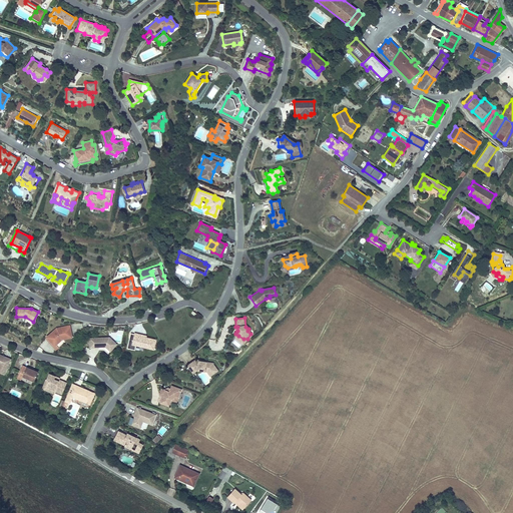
[(73,338),(72,328),(59,329),(48,337),(55,346),(56,345),(63,341),(63,339),(73,338)]
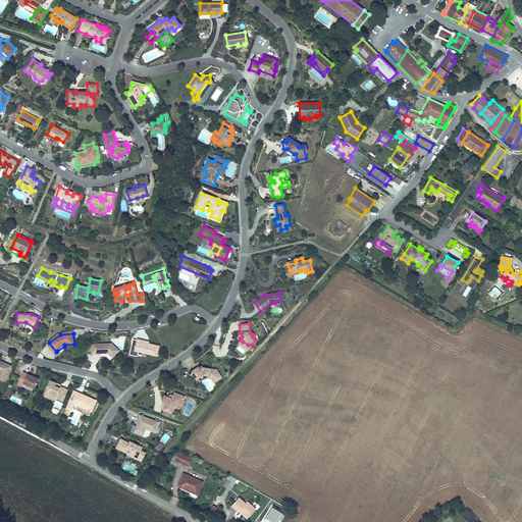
[(137,340),(133,338),(129,354),(138,356),(139,352),(134,351),(137,340)]
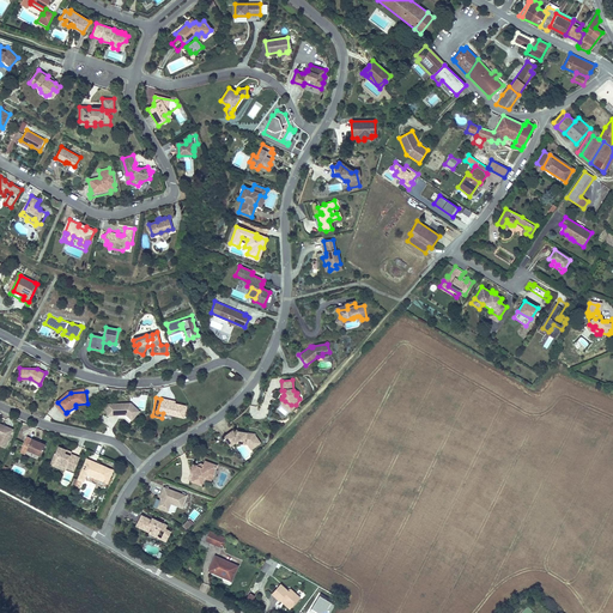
[(184,418),(188,406),(175,402),(167,400),(167,399),(161,398),(161,399),(157,412),(163,413),(184,418)]
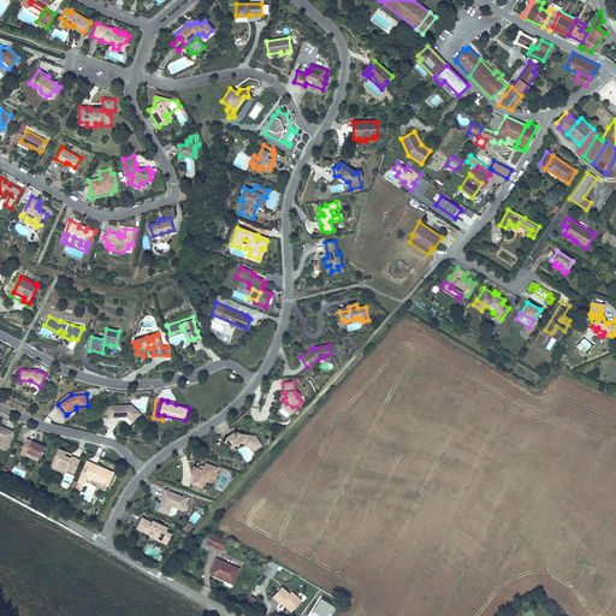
[(66,415),(58,404),(57,406),(67,421),(71,419),(67,414),(66,415)]
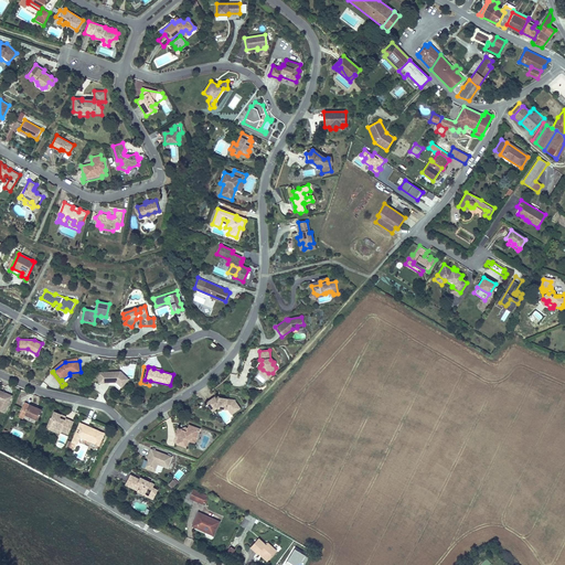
[(120,371),(98,372),(99,384),(114,383),(116,383),(121,387),(129,379),(120,371)]
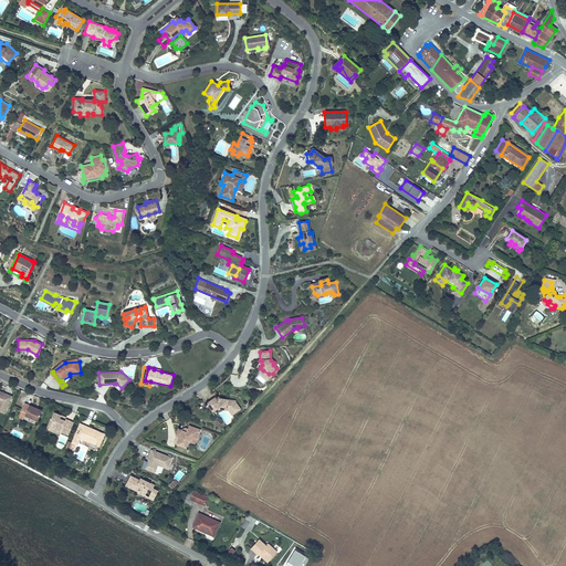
[(0,409),(4,412),(12,395),(3,391),(2,394),(1,392),(1,391),(0,390),(0,409)]
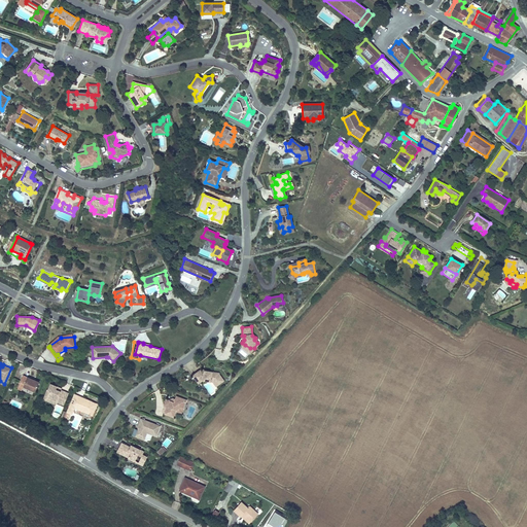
[(219,377),(216,373),(198,370),(190,375),(197,383),(201,380),(209,381),(209,379),(215,380),(219,377)]
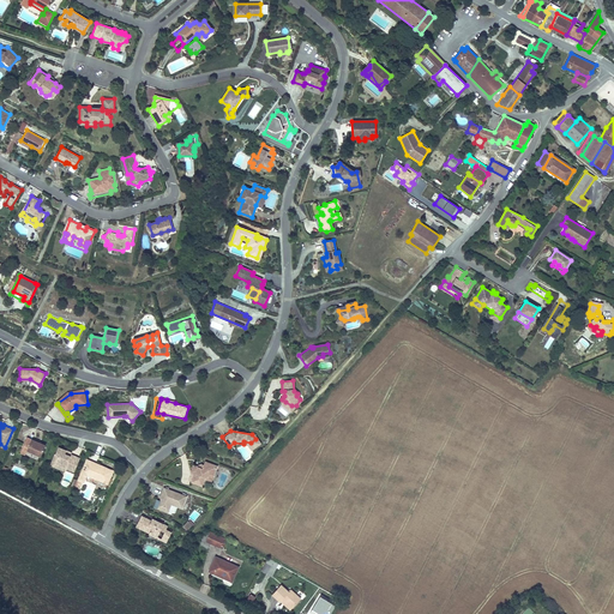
[(41,455),(44,444),(26,435),(22,447),(26,449),(41,455)]
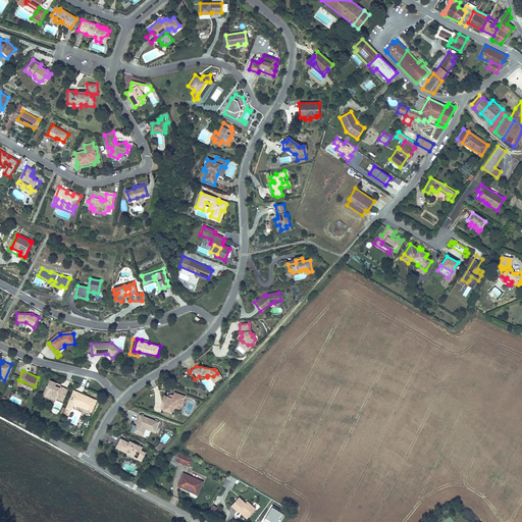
[(212,381),(219,376),(217,373),(213,376),(207,375),(207,377),(209,377),(212,381)]
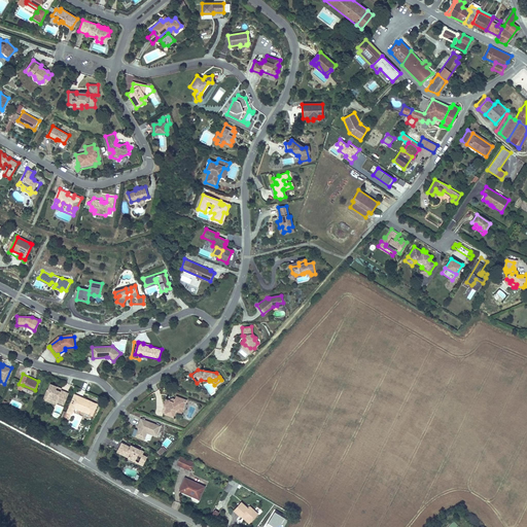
[(64,403),(68,392),(61,389),(61,387),(59,386),(59,387),(57,386),(57,385),(49,382),(44,394),(50,397),(49,400),(55,402),(56,400),(64,403)]
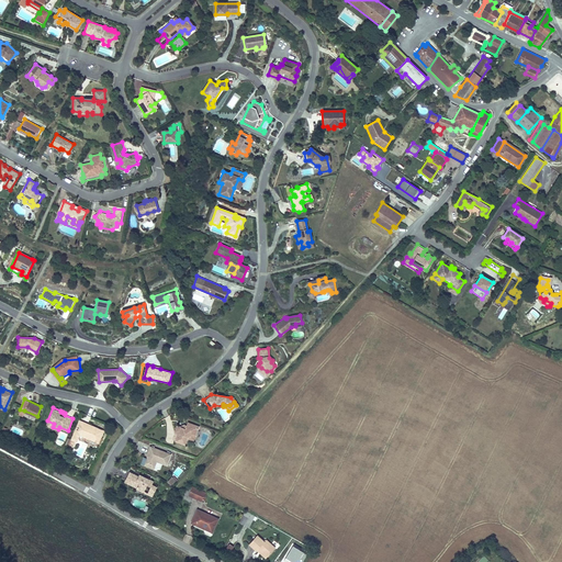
[(98,442),(103,431),(89,425),(89,424),(85,422),(79,434),(98,442)]
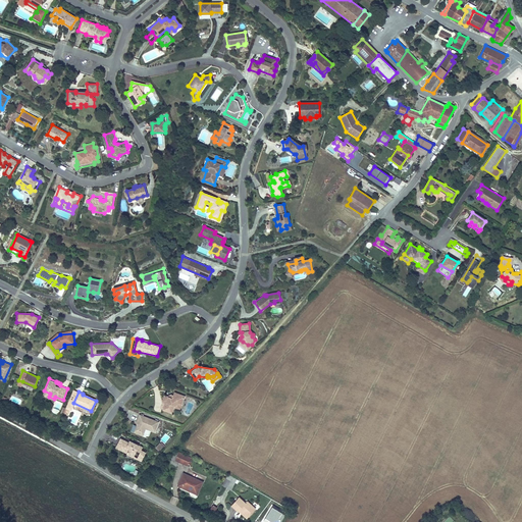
[(180,405),(184,397),(173,393),(172,396),(170,396),(169,399),(164,397),(162,402),(165,404),(163,410),(171,413),(173,408),(174,408),(175,405),(177,404),(180,405)]
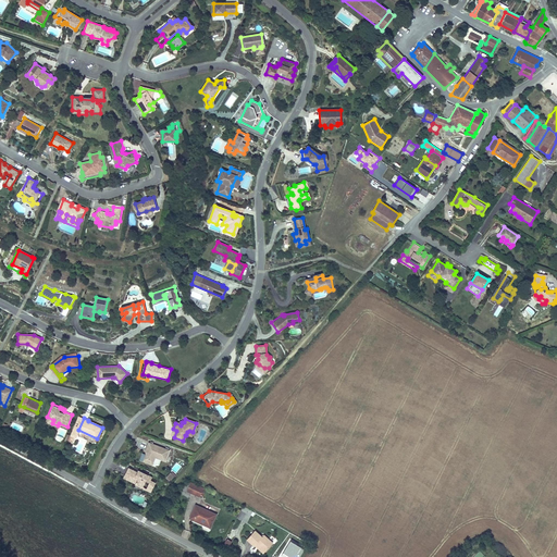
[(166,462),(171,452),(150,444),(147,452),(149,452),(145,462),(153,466),(157,458),(166,462)]
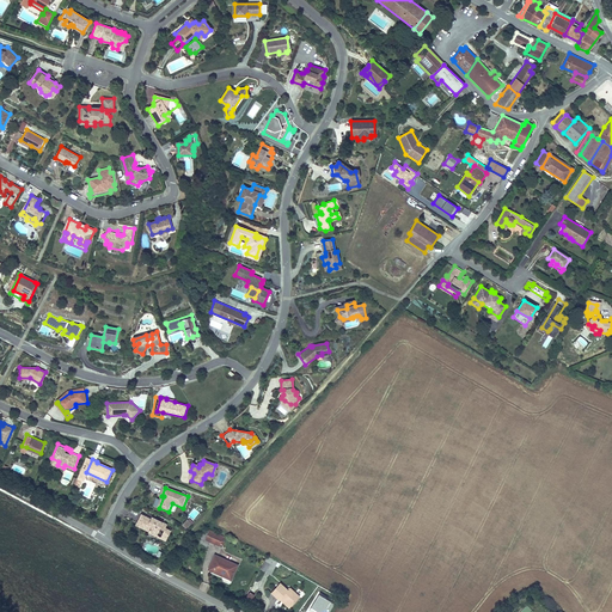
[(166,528),(167,526),(158,521),(157,522),(151,520),(142,515),(138,526),(150,532),(150,533),(158,537),(161,530),(165,531),(164,534),(169,537),(171,532),(166,528)]
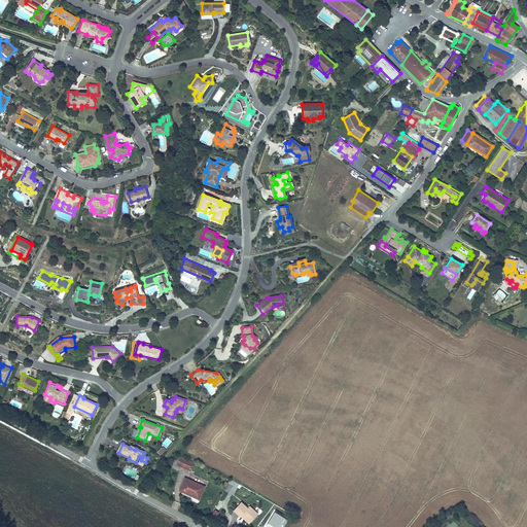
[(163,446),(156,451),(161,455),(166,450),(163,446)]
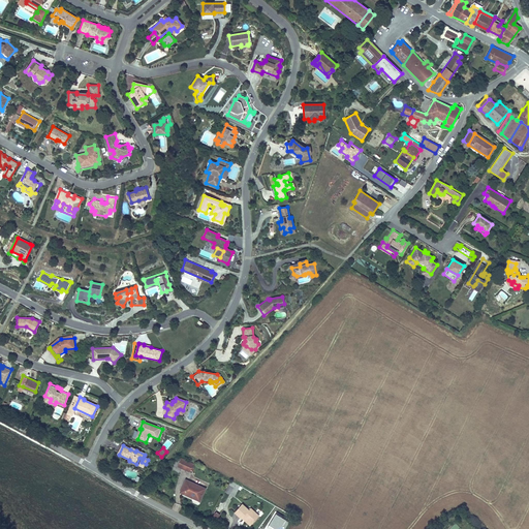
[(180,471),(182,468),(178,465),(182,458),(180,457),(172,467),(180,471)]
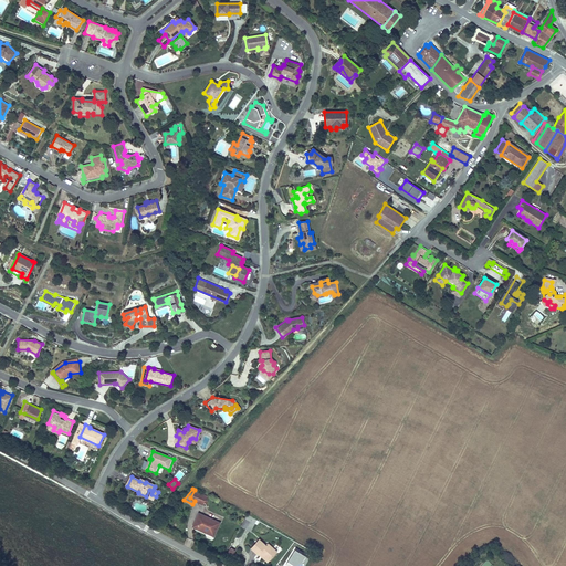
[(190,498),(195,501),(203,504),(206,499),(208,500),(210,496),(195,489),(195,490),(190,498)]
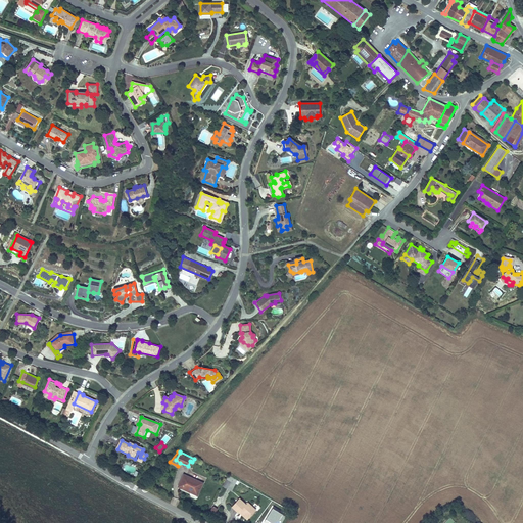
[(202,481),(183,473),(178,485),(197,493),(202,481)]
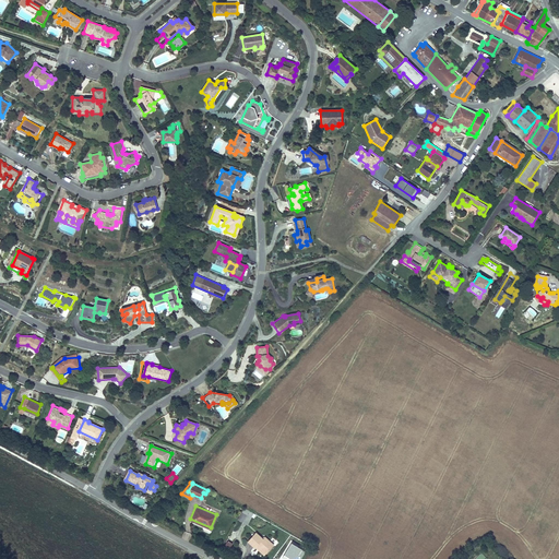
[(241,511),(237,518),(241,521),(246,513),(241,511)]
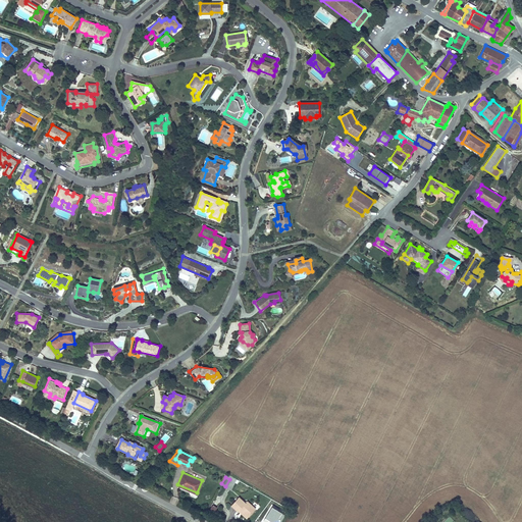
[(250,507),(251,505),(247,501),(245,503),(239,497),(230,506),(238,512),(238,510),(240,509),(249,517),(254,511),(250,507)]
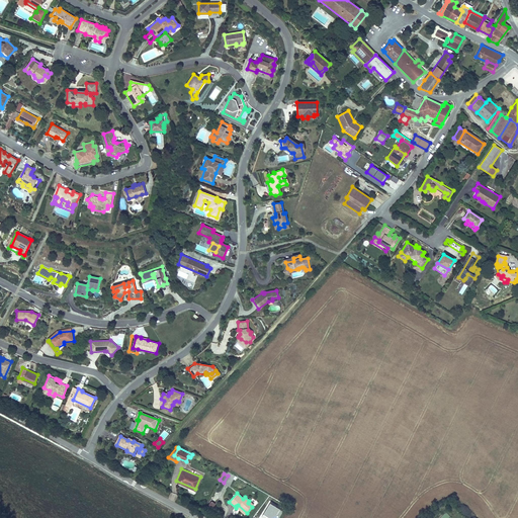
[(238,505),(236,506),(245,515),(247,513),(238,505)]
